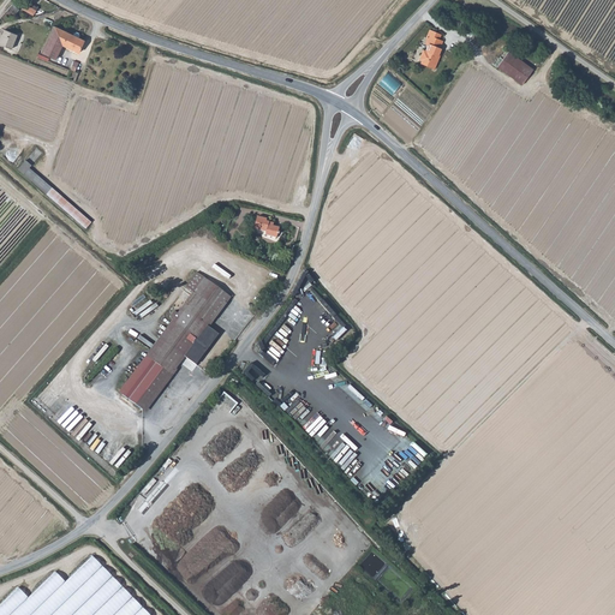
[(33,12),(36,7),(28,1),(24,6),(33,12)]
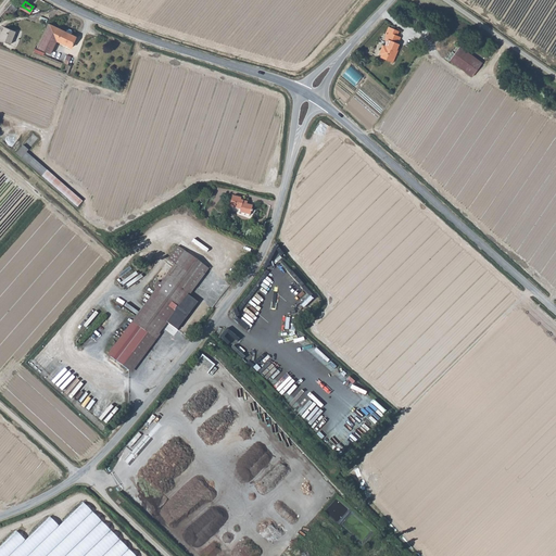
[(57,40),(71,48),(76,36),(50,24),(37,48),(50,53),(57,40)]
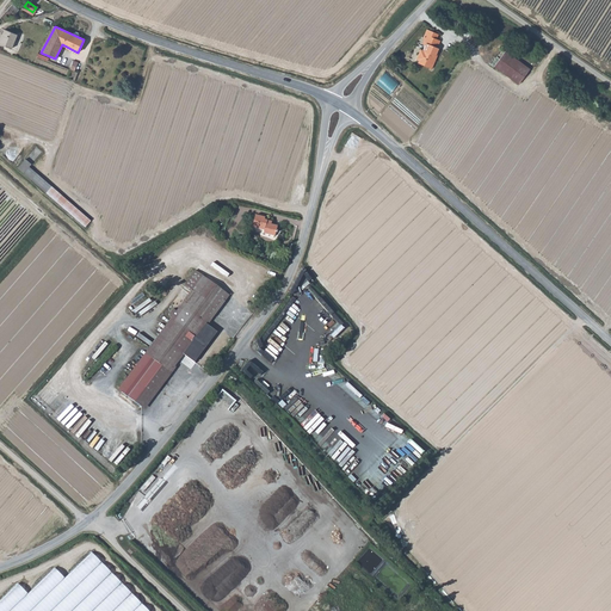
[(0,34),(0,43),(10,48),(14,34),(2,29),(0,34)]
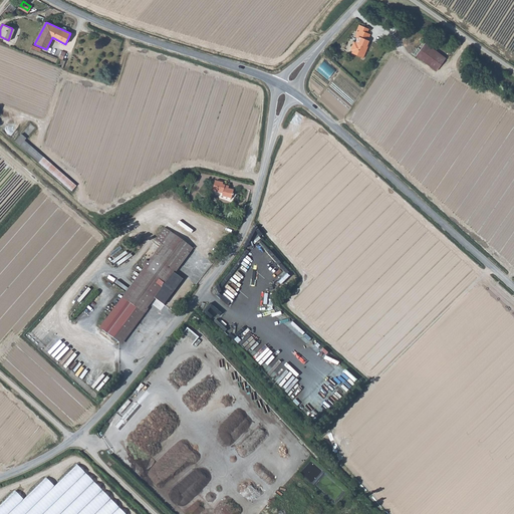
[(362,57),(367,47),(366,46),(367,44),(369,40),(367,39),(370,33),(358,28),(356,32),(359,33),(357,37),(355,42),(353,41),(349,49),(351,50),(351,52),(362,57)]
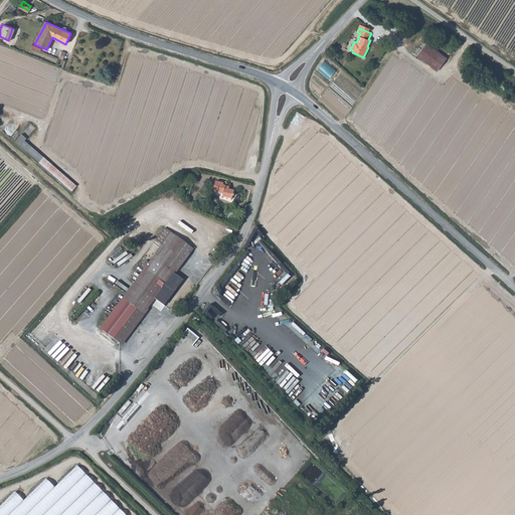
[(425,43),(416,56),(438,71),(447,58),(425,43)]
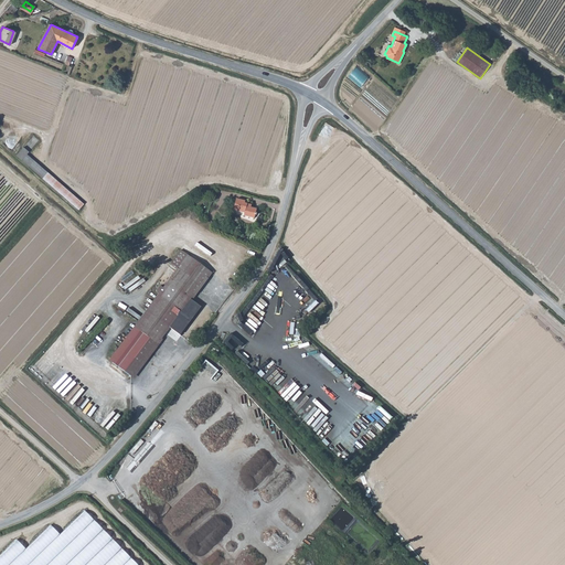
[(350,75),(363,86),(371,77),(358,66),(350,75)]
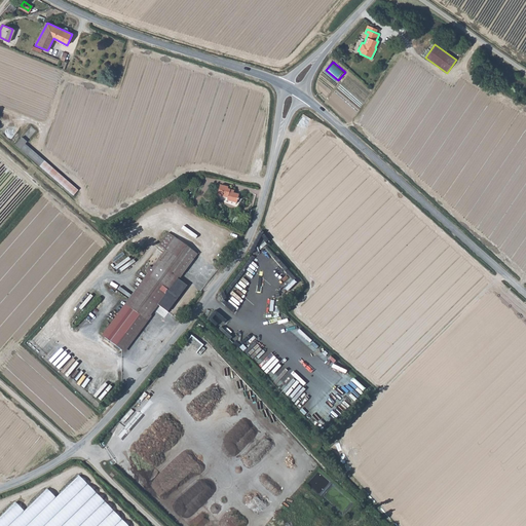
[(32,149),(26,144),(29,141),(24,137),(16,145),(28,153),(32,149)]
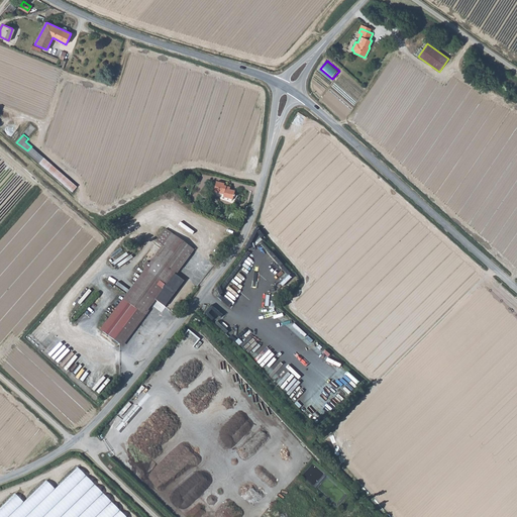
[(223,186),(224,184),(215,182),(213,192),(222,195),(222,197),(231,200),(234,191),(225,189),(226,187),(223,186)]
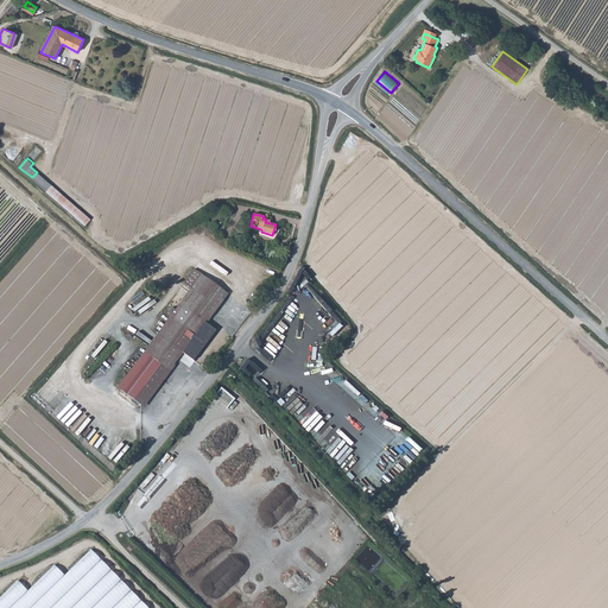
[(183,283),(185,285),(198,271),(195,268),(183,283)]
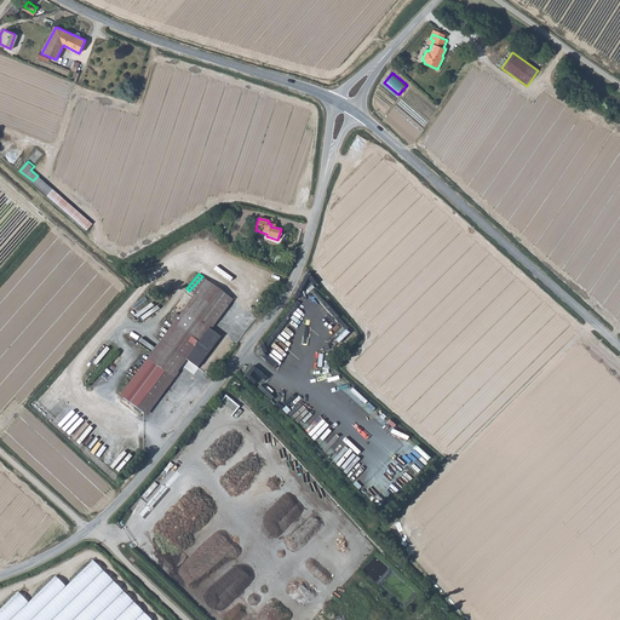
[(184,328),(182,332),(208,355),(222,337),(211,329),(233,299),(202,276),(189,291),(195,294),(179,316),(176,314),(172,319),(184,328)]
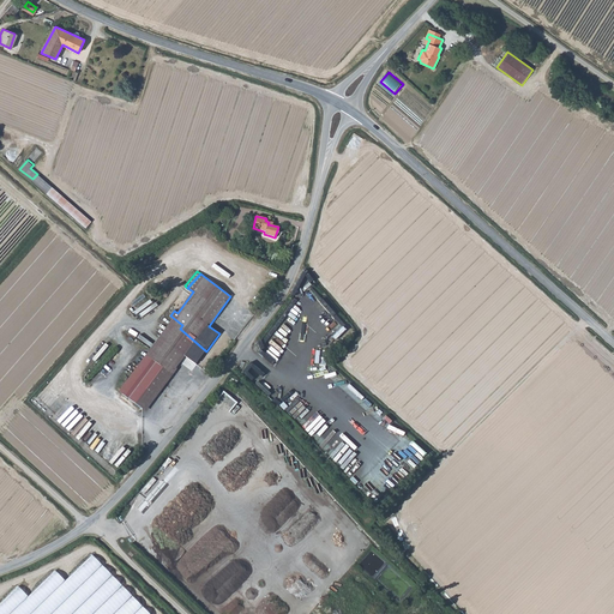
[(184,355),(197,365),(206,351),(180,329),(128,399),(143,409),(184,355)]
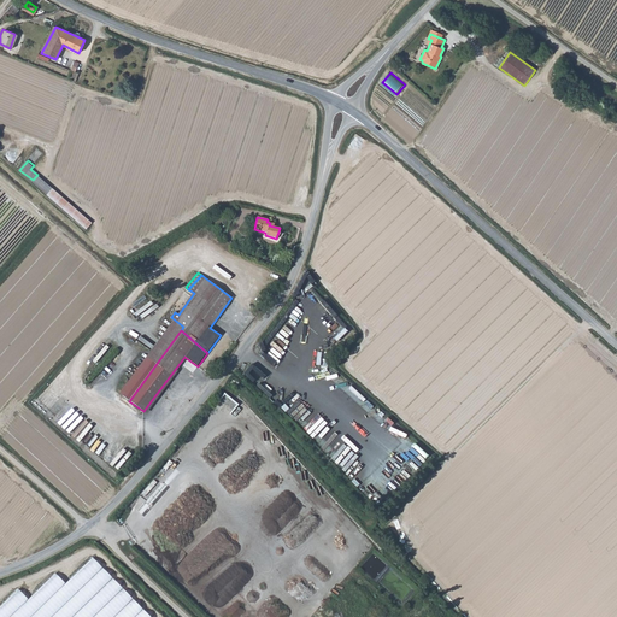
[(0,616),(150,616),(93,559),(66,585),(53,576),(28,601),(18,591),(0,609),(0,616)]
